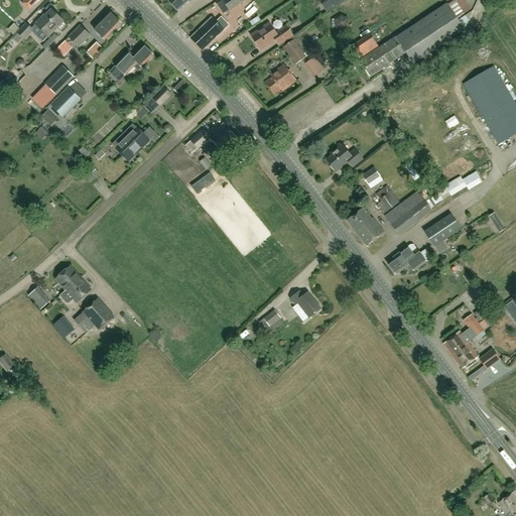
[(25,0),(22,4),(28,9),(31,6),(36,0),(25,0)]
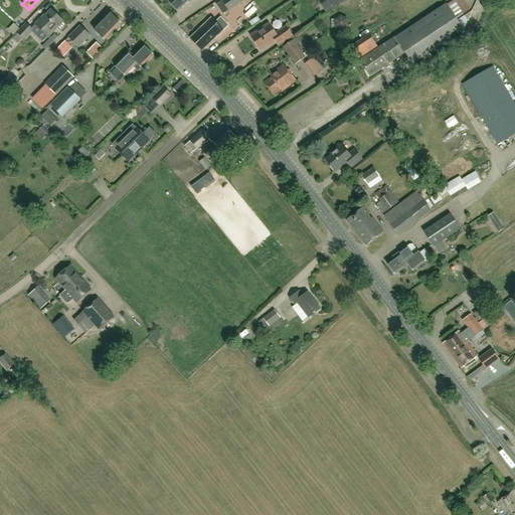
[(190,0),(191,0),(190,0),(167,0),(177,10),(188,0),(190,0)]
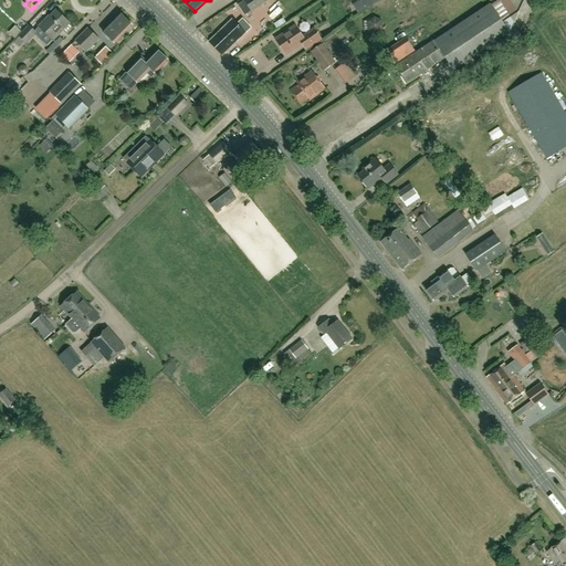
[(243,0),(252,12),(269,0),(243,0)]
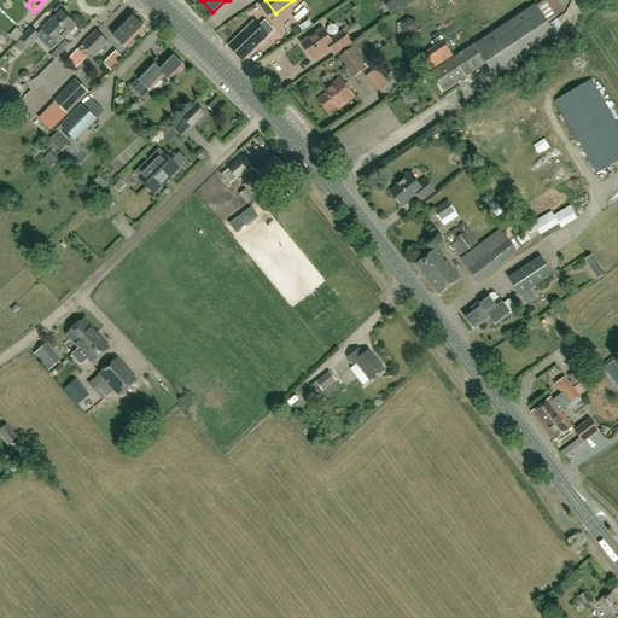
[(557,36),(566,15),(557,0),(544,0),(536,6),(535,4),(430,74),(443,92),(487,63),(495,77),(557,36)]
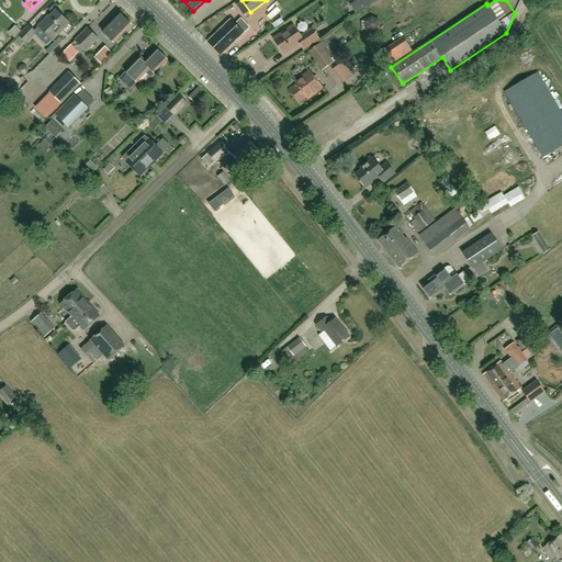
[(52,40),(68,23),(56,10),(46,20),(45,19),(38,25),(52,40)]
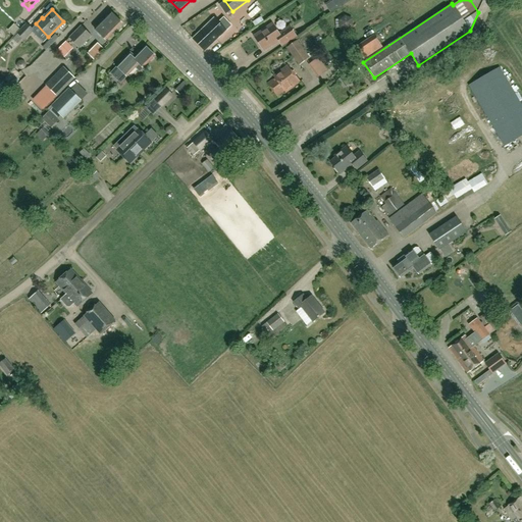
[(116,29),(122,23),(111,12),(95,29),(105,40),(112,34),(114,34),(116,31),(116,29)]
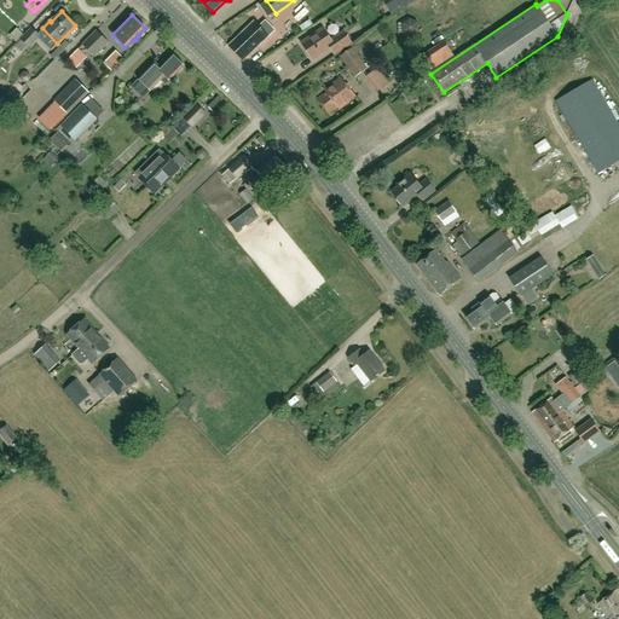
[(401,24),(398,25),(399,33),(403,33),(403,34),(411,38),(420,32),(418,22),(409,18),(401,24)]
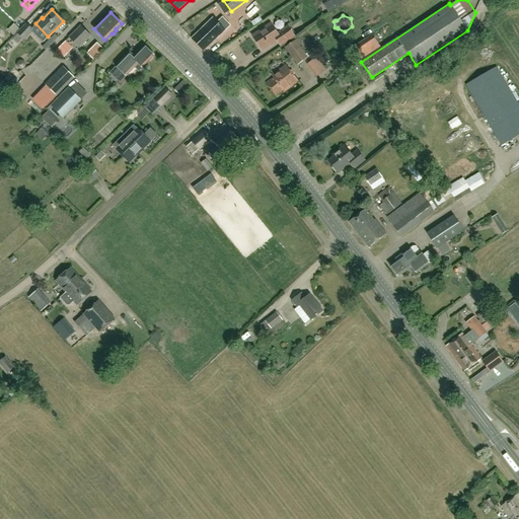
[(204,51),(230,25),(223,17),(217,22),(213,18),(192,39),(203,50),(204,51)]
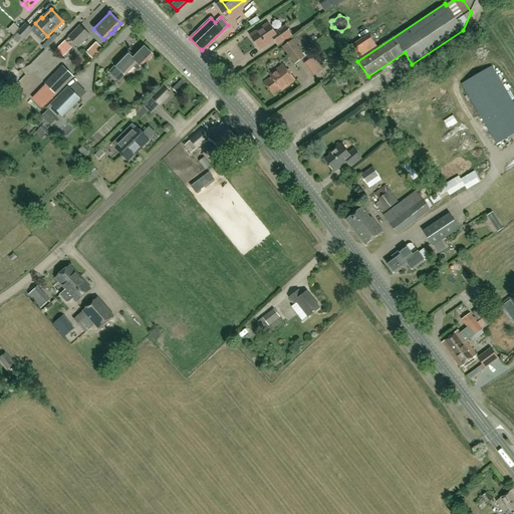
[(26,23),(17,32),(24,39),(33,30),(26,23)]
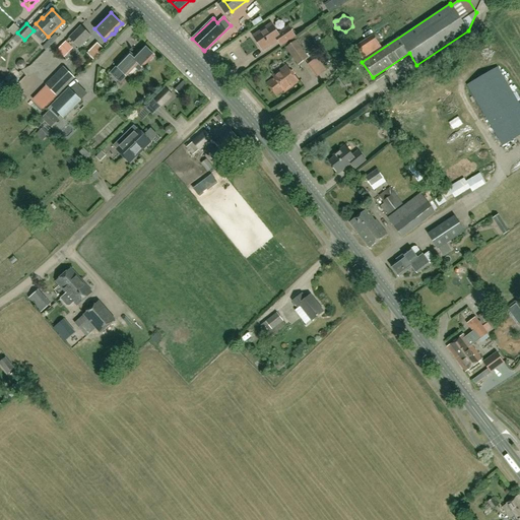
[(280,46),(295,36),(288,26),(278,34),(271,24),(253,37),(262,50),(276,41),(280,46)]
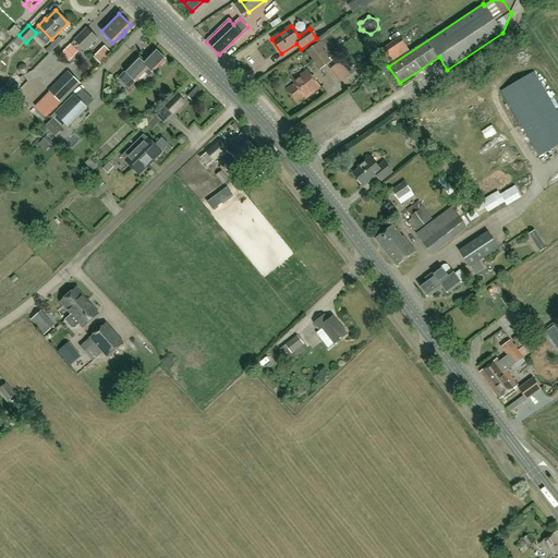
[(85,51),(98,38),(87,27),(74,39),(85,51)]
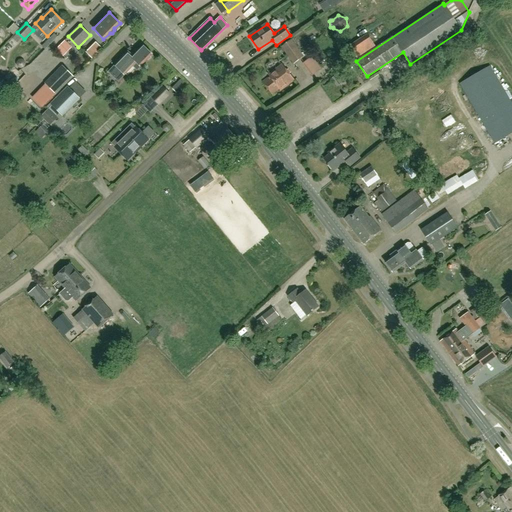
[(357,57),(374,45),(368,36),(351,47),(357,57)]
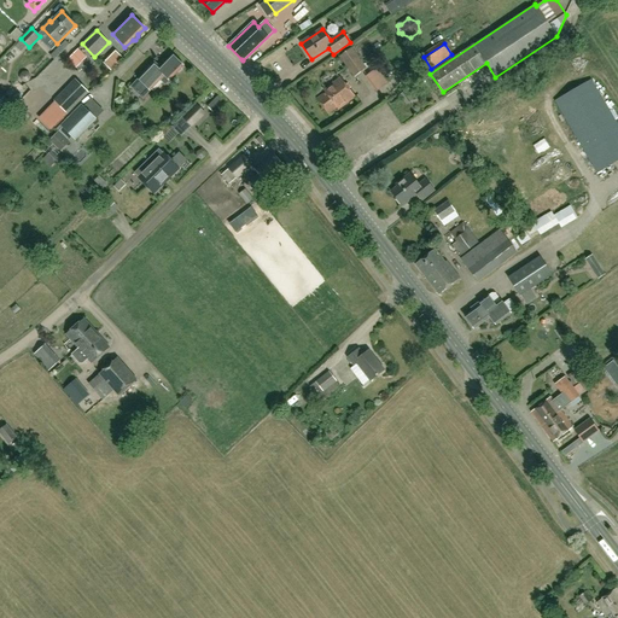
[(367,69),(353,48),(339,57),(355,77),(367,69)]
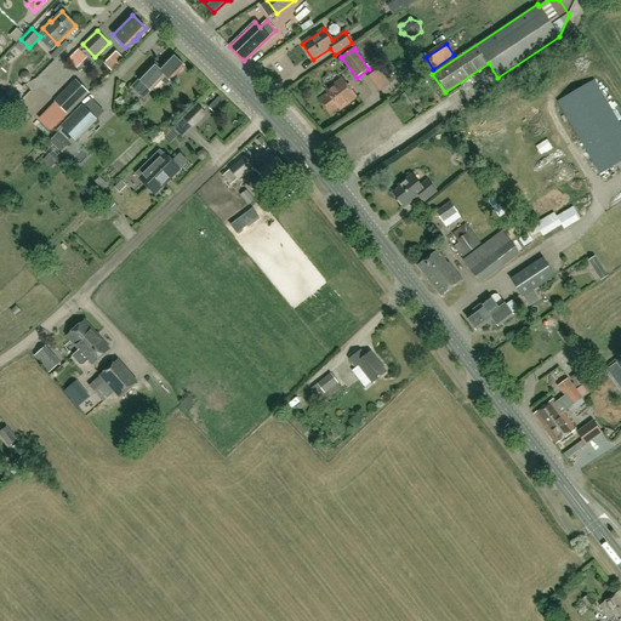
[(112,72),(124,58),(117,51),(103,63),(112,72)]
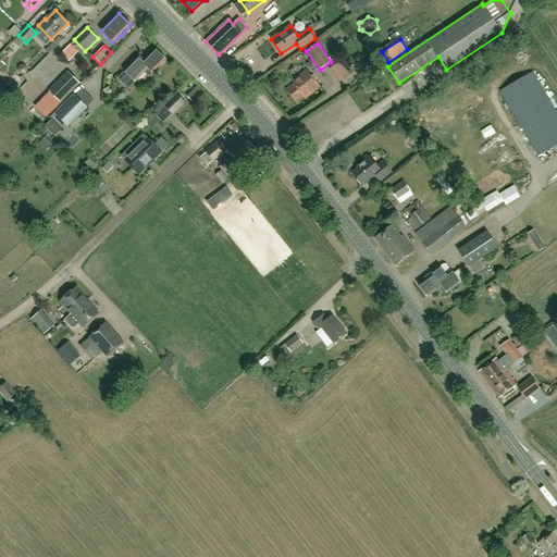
[(79,49),(73,54),(78,61),(85,56),(79,49)]
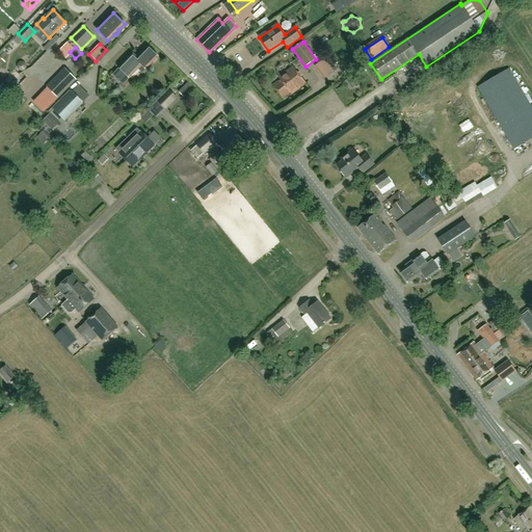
[(153,51),(149,47),(136,59),(132,55),(113,74),(123,83),(141,64),(145,69),(158,56),(157,55),(157,53),(155,51),(153,51)]
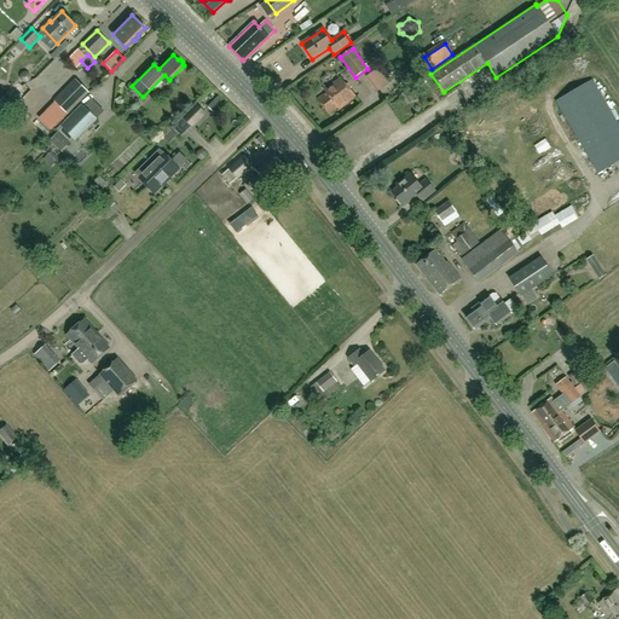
[(379,65),(364,76),(375,92),(389,81),(379,65)]
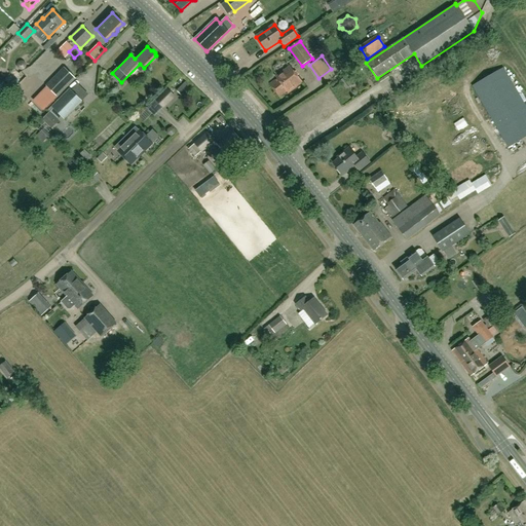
[(276,77),(277,78),(269,84),(279,97),(287,91),(289,92),(302,82),(290,66),(276,77)]
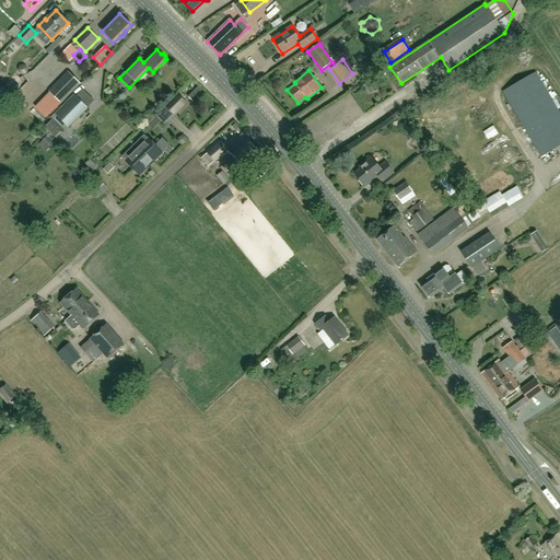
[(59,102),(61,104),(81,84),(68,71),(49,91),(54,95),(49,100),(56,106),(59,102)]
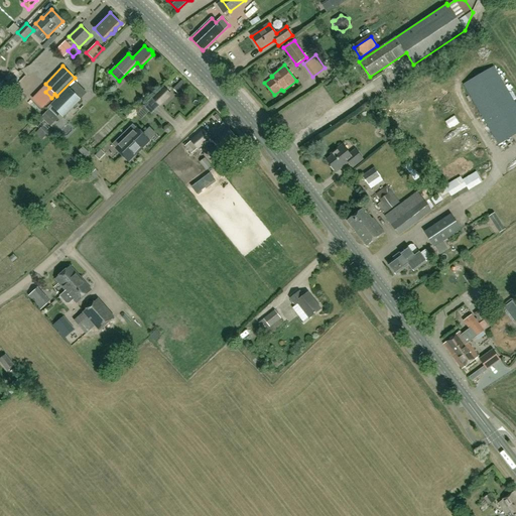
[(499,144),(515,134),(515,104),(494,67),(464,85),(499,144)]
